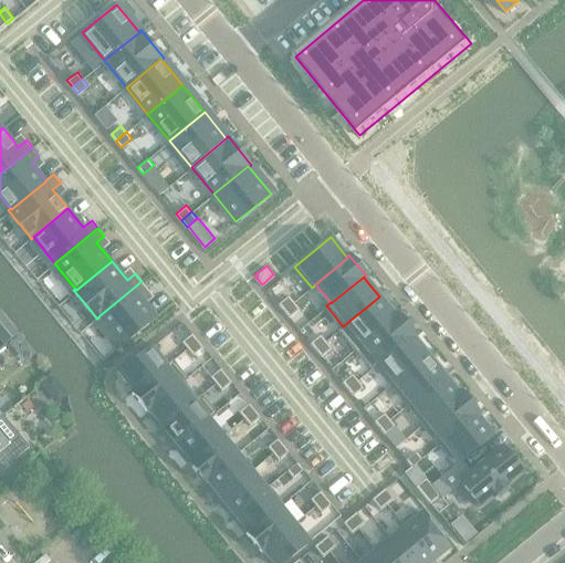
[(142,281),(98,316),(98,318),(121,344),(156,316),(145,303),(139,296),(148,289),(142,281)]
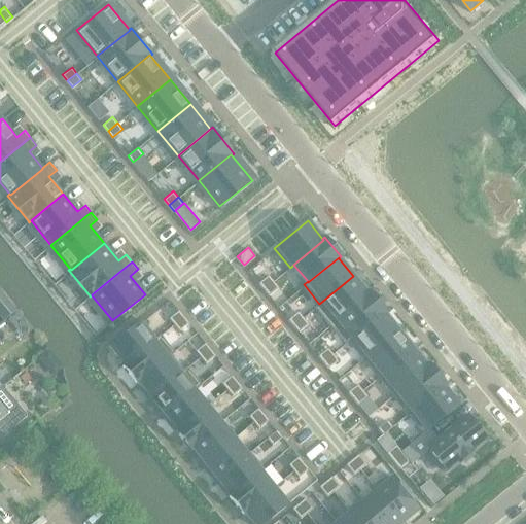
[(269,274),(258,282),(264,288),(274,280),(269,274)]
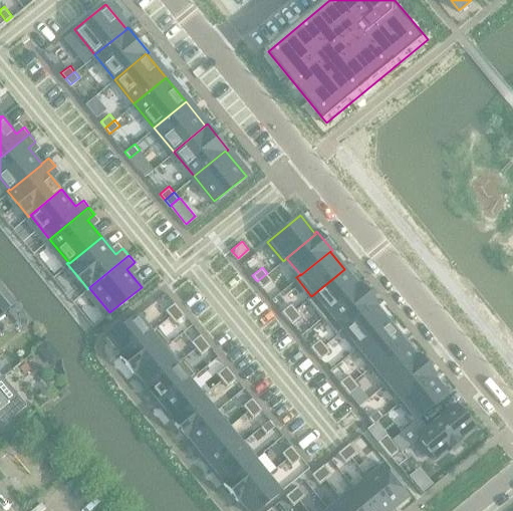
[(310,295),(307,298),(322,317),(358,287),(358,286),(344,269),(311,296),(310,295)]
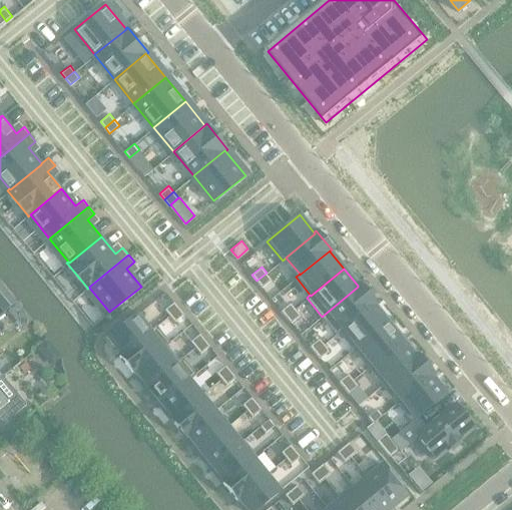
[(267,273),(257,281),(262,287),(272,279),(267,273)]
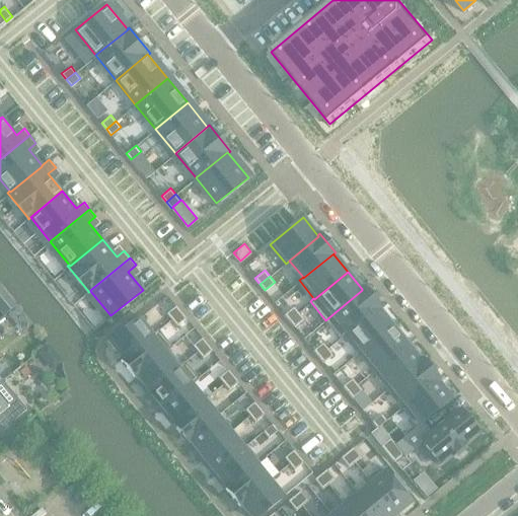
[(362,290),(325,320),(341,339),(344,336),(344,335),(377,307),(377,308),(379,306),(364,287),(362,289),(362,290)]
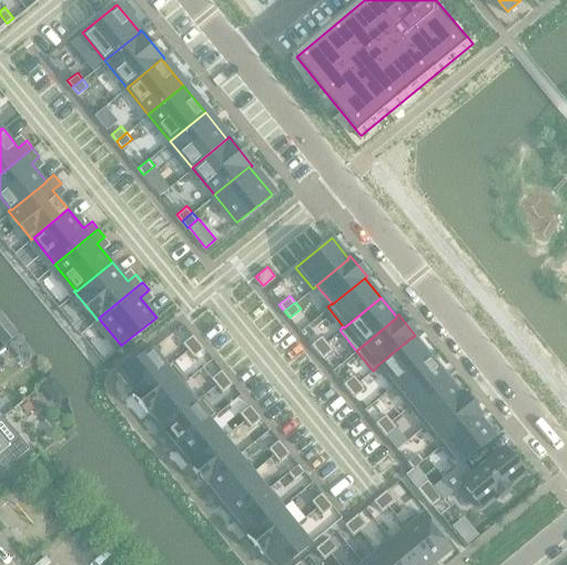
[(193,333),(183,342),(188,349),(199,340),(193,333)]
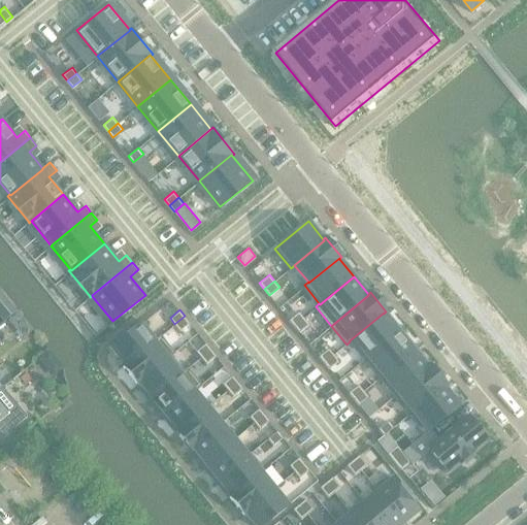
[(299,310),(289,319),(294,325),(304,317),(299,310)]
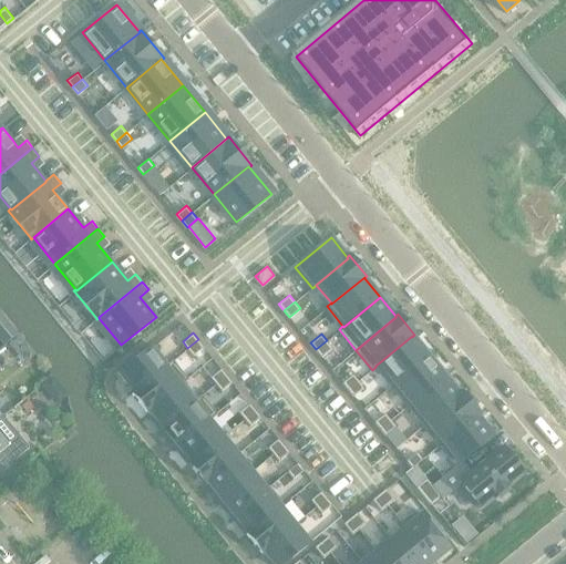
[(412,336),(376,366),(376,367),(391,386),(428,356),(412,337),(412,336)]
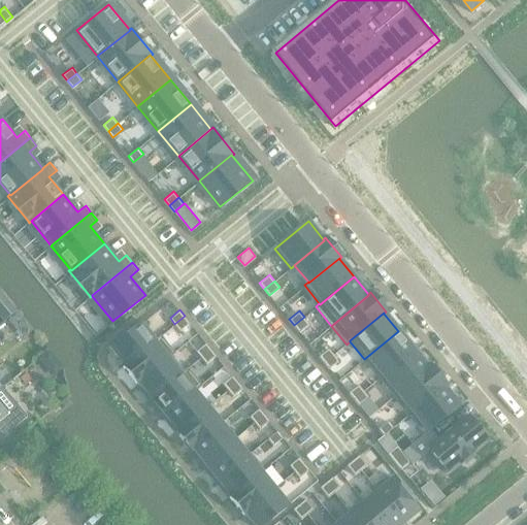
[(185,316),(174,324),(179,330),(190,322),(185,316)]
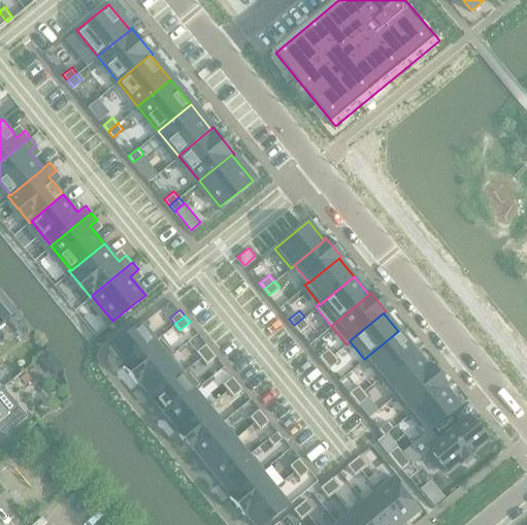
[(304,317),(294,325),(299,331),(309,323),(304,317)]
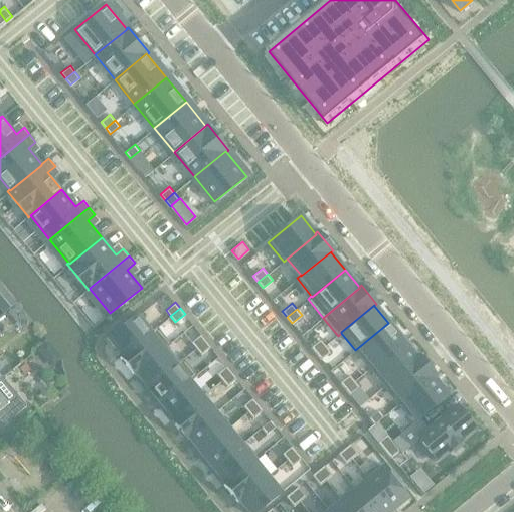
[(140,313),(109,338),(122,354),(123,355),(154,329),(153,328),(140,313)]
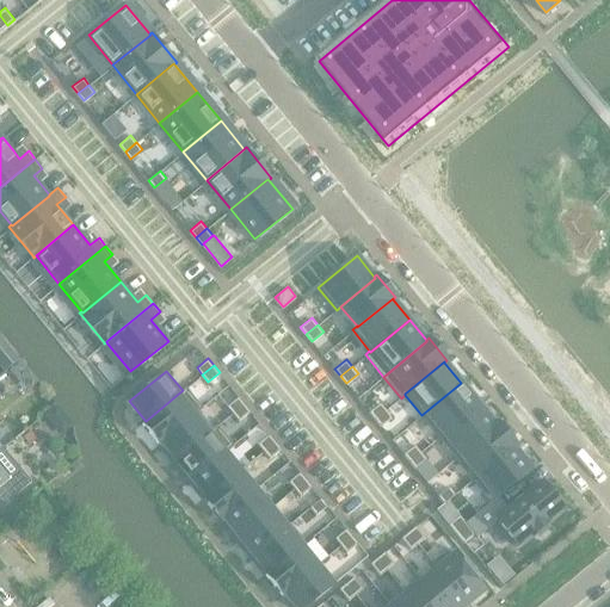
[(461,383),(421,415),(439,435),(479,404),(461,383)]
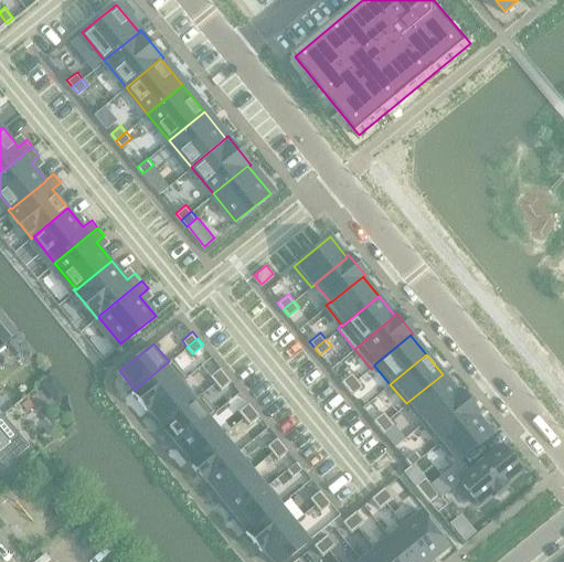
[(134,389),(131,391),(147,410),(149,409),(149,407),(183,379),(184,380),(188,377),(172,357),(168,360),(169,361),(135,390),(134,389)]
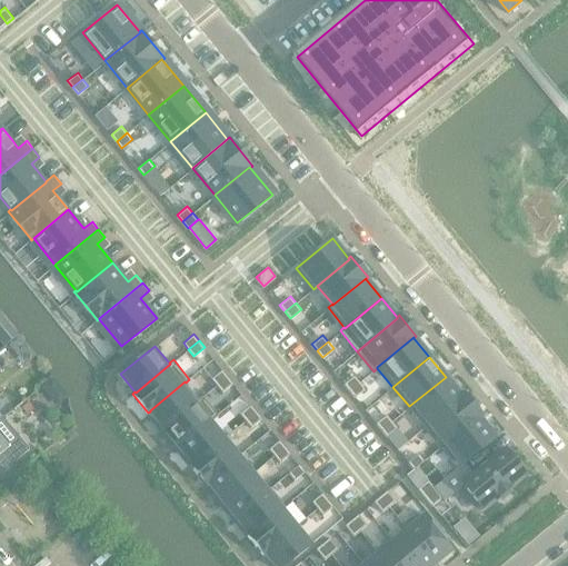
[(222,369),(211,377),(217,384),(228,376),(222,369)]
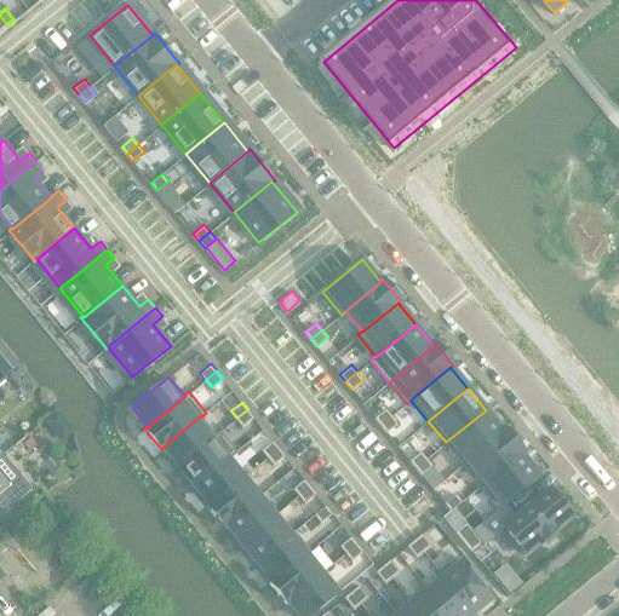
[(387,408),(374,416),(380,424),(393,415),(387,408)]
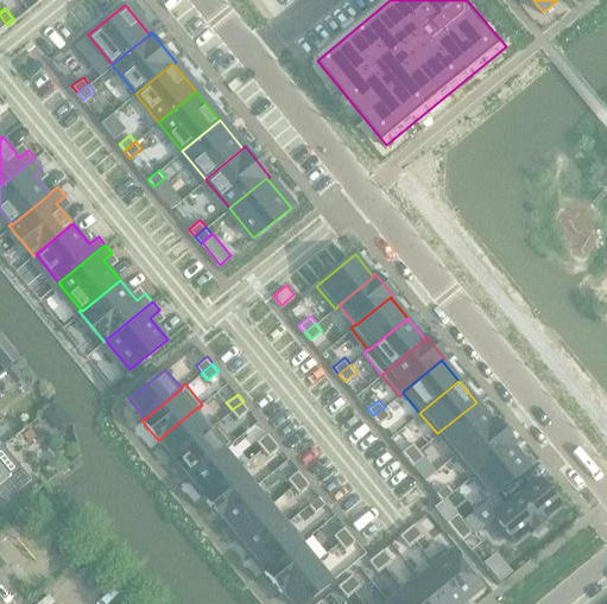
[(244,401),(232,409),(238,418),(250,408),(244,401)]
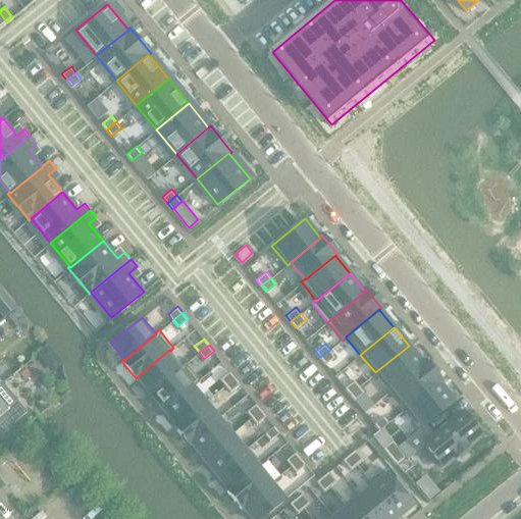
[(409,346),(375,372),(389,391),(423,363),(409,346)]
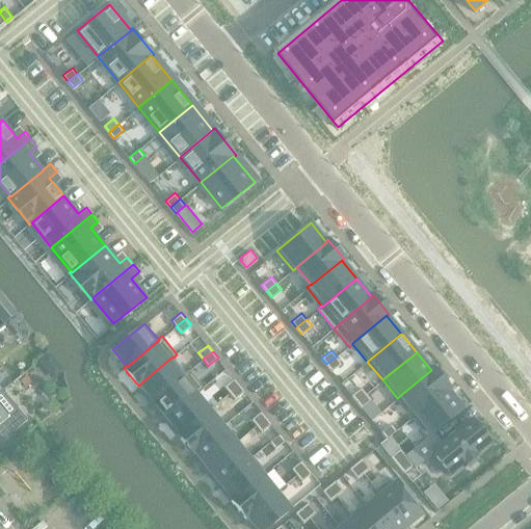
[(173,356),(140,384),(140,385),(154,400),(186,373),(185,372),(174,358),(173,356)]
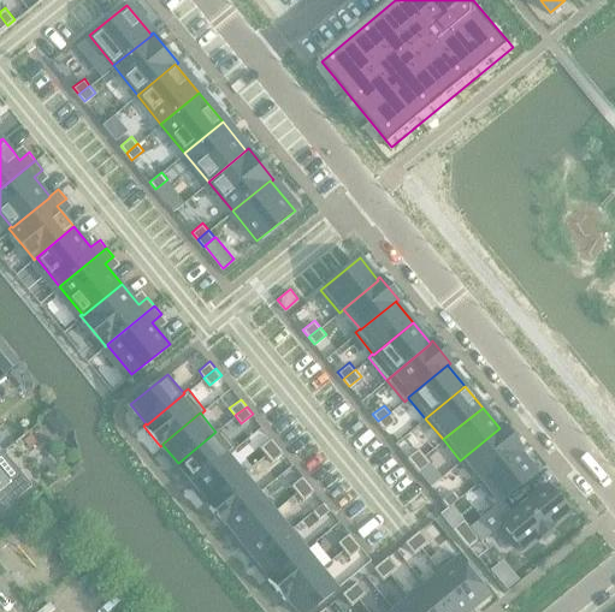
[(390,413),(378,421),(384,428),(396,420),(390,413)]
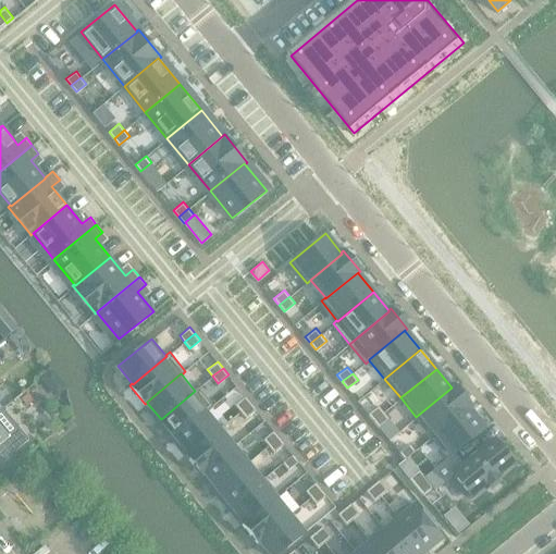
[(452,388),(416,417),(432,436),(468,407),(468,408),(470,406),(454,385),(452,388)]
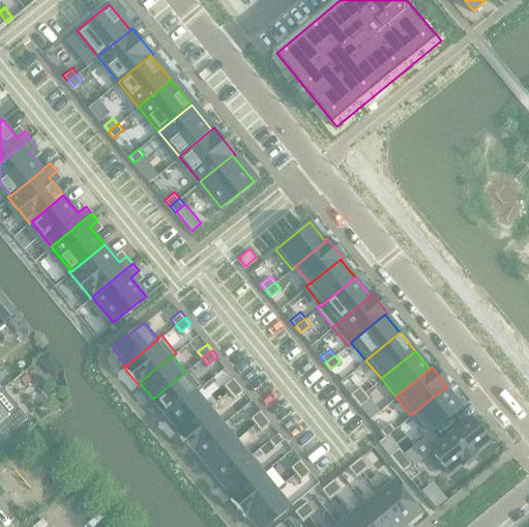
[(185,372),(153,399),(166,414),(195,391),(196,391),(203,386),(188,368),(184,371),(185,372)]
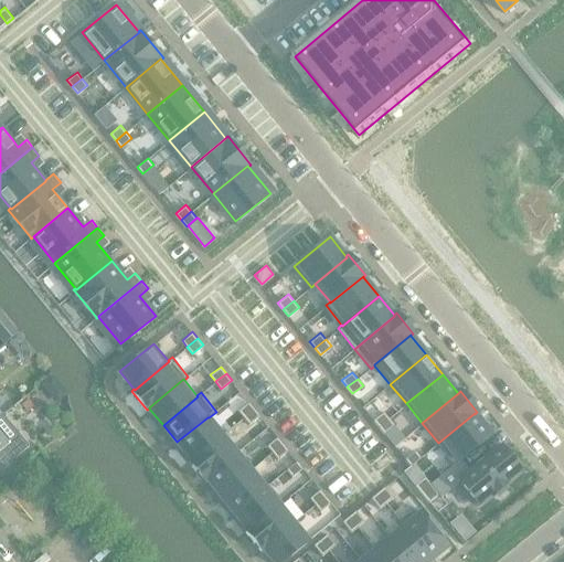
[(249,401),(238,410),(244,416),(255,407),(249,401)]
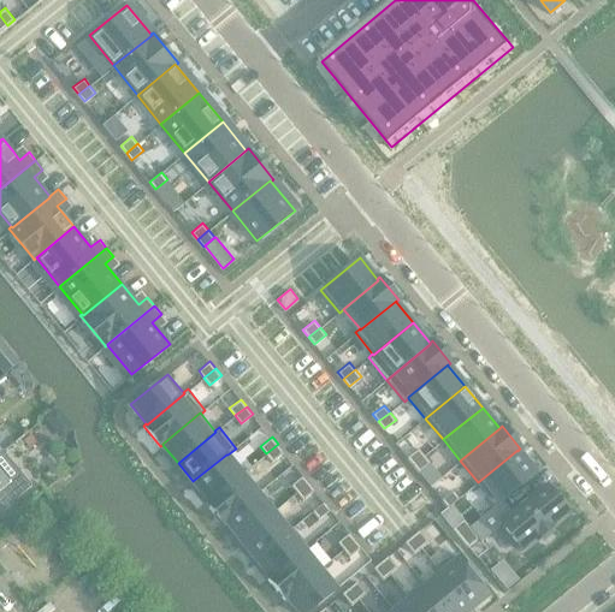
[(278,444),(266,453),(272,461),(283,451),(278,444)]
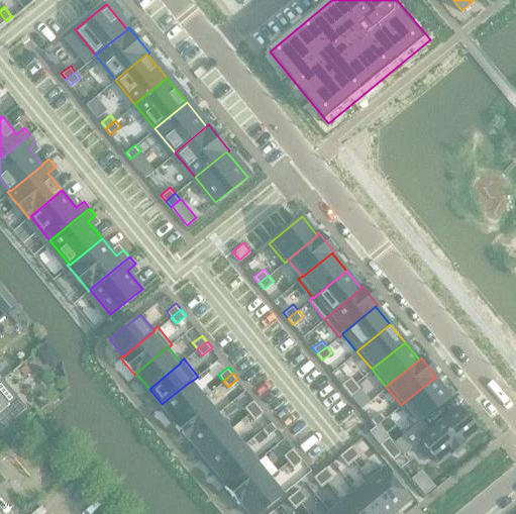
[(351,376),(341,384),(346,390),(356,382),(351,376)]
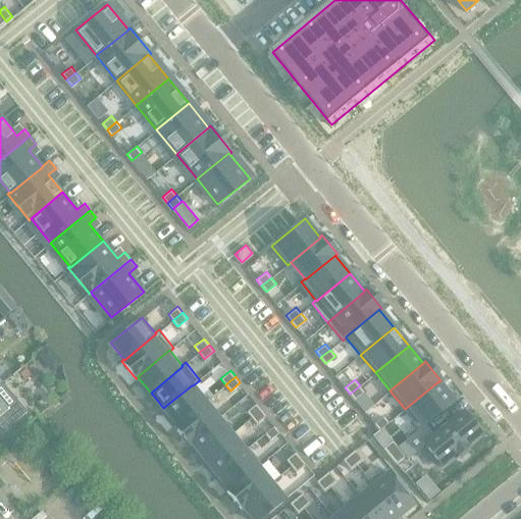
[(2,380),(0,381),(0,437),(3,442),(16,430),(10,424),(27,410),(2,380)]
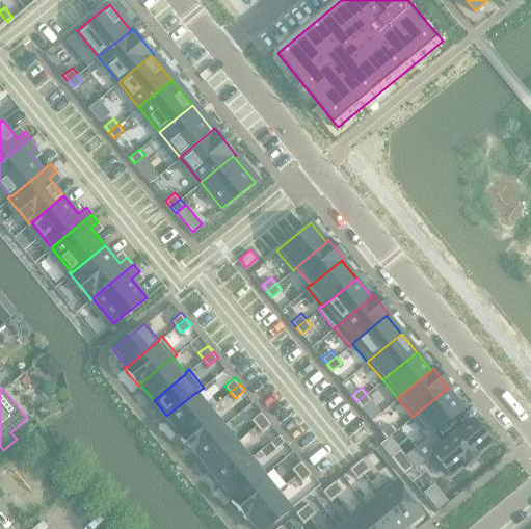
[(447,389),(413,417),(428,435),(462,408),(447,390),(447,389)]
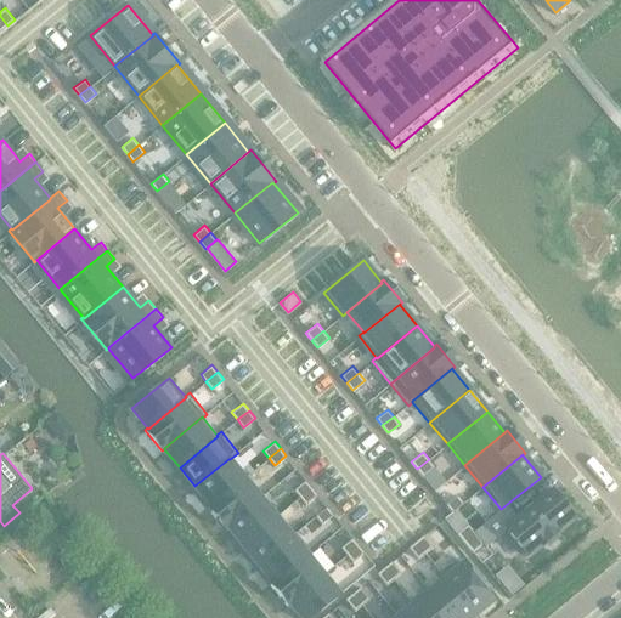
[(229,459),(195,486),(209,504),(210,505),(244,477),(230,459),(229,459)]
